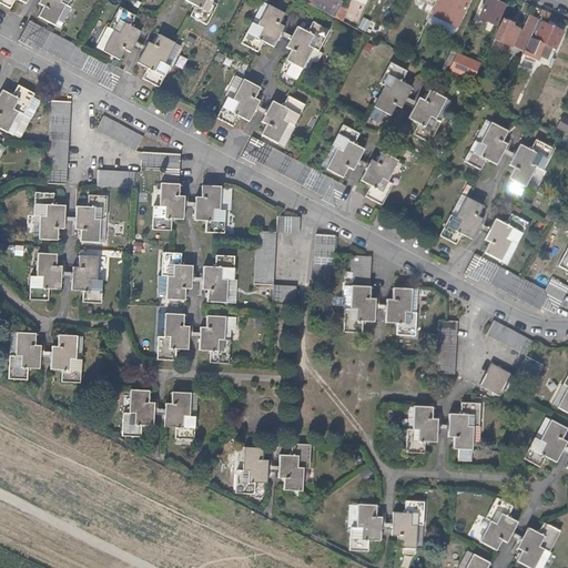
[(26,0),(0,0),(0,4),(9,9),(13,0),(17,0),(24,4),(26,0)]
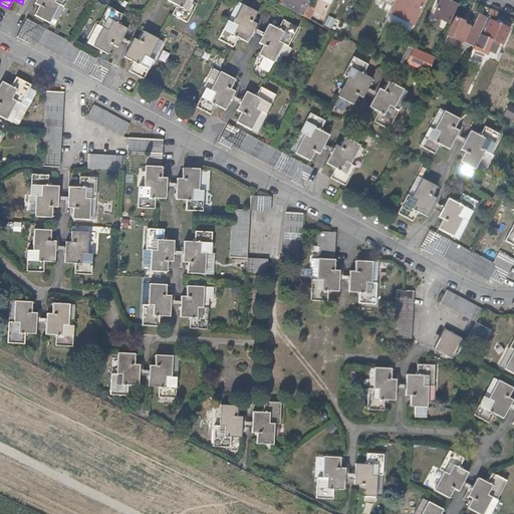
[(35,0),(34,3),(38,6),(33,15),(48,23),(58,4),(63,7),(66,0),(35,0)]
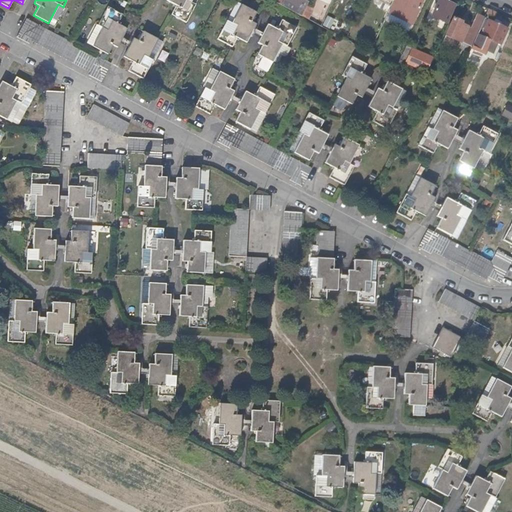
[(166,0),(166,1),(175,5),(170,15),(185,23),(195,4),(190,2),(191,0),(166,0)]
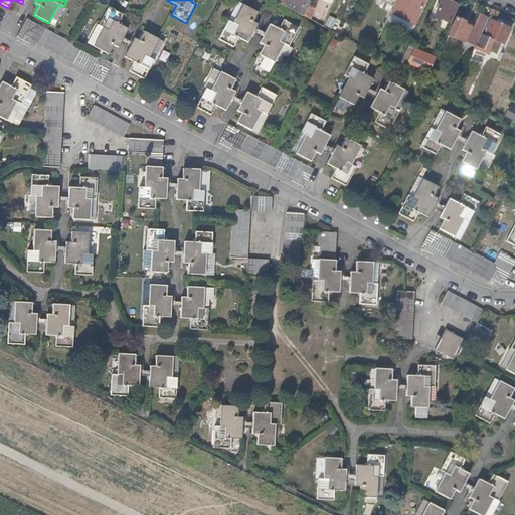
[(395,0),(388,16),(413,27),(425,0),(395,0)]
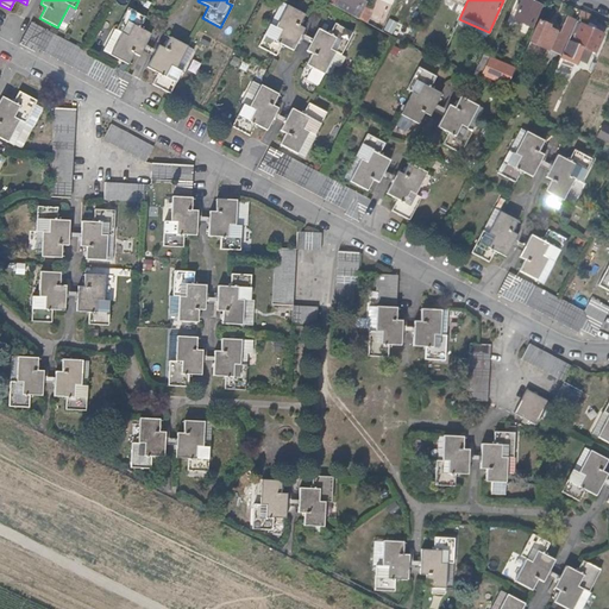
[(531,27),(540,6),(527,0),(521,0),(513,19),(531,27)]
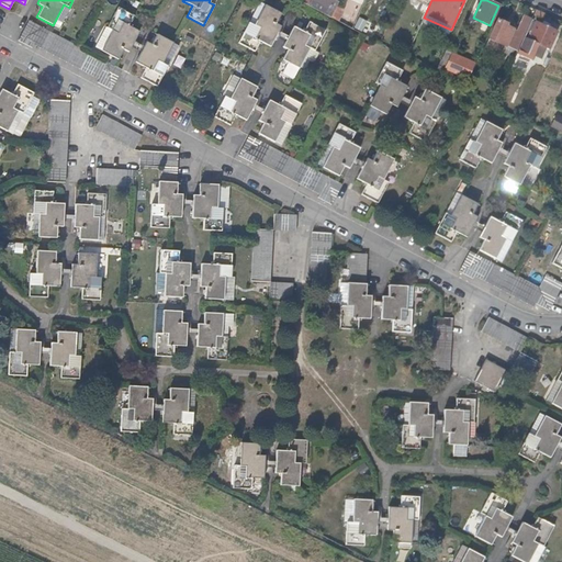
[(259,3),(249,23),(254,26),(265,6),(259,3)]
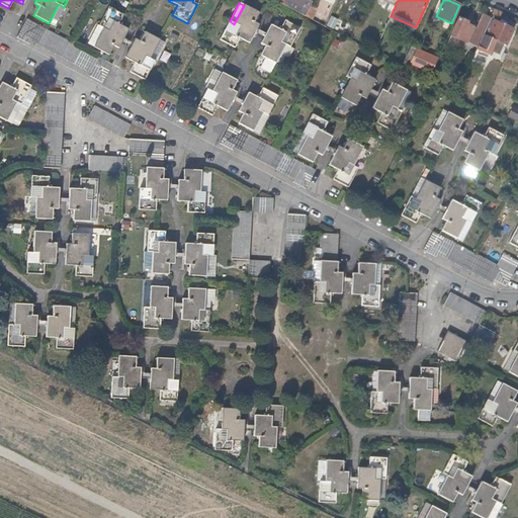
[(289,8),(296,12),(299,6),(296,4),(292,3),(289,8)]
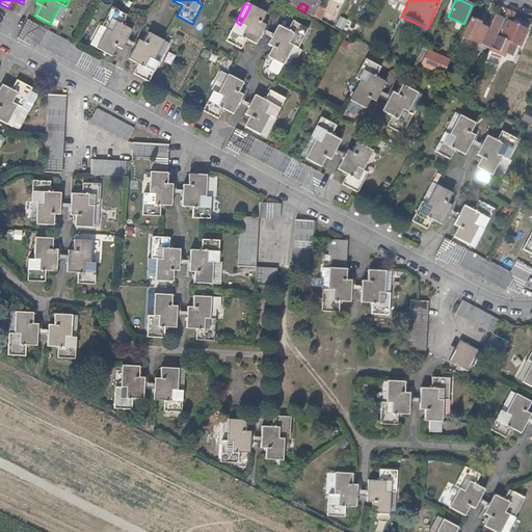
[(256,45),(260,35),(263,30),(266,25),(261,22),(265,12),(250,5),(240,25),(236,22),(235,22),(224,41),(240,50),(245,40),(256,45)]
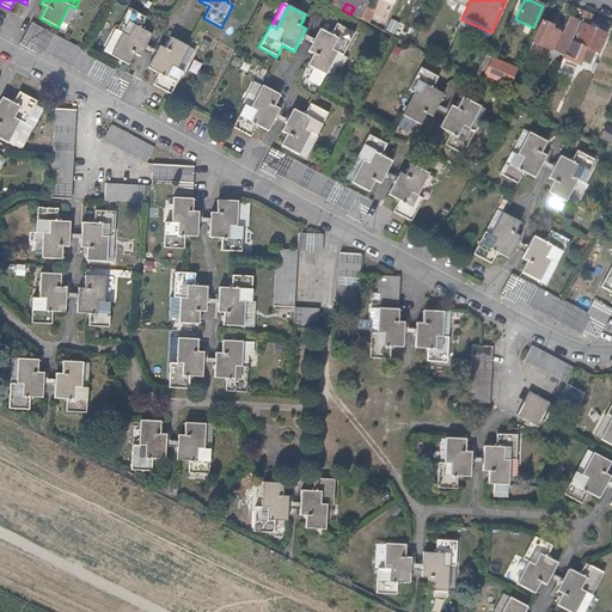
[(141,51),(145,44),(151,34),(140,29),(146,17),(127,7),(115,30),(121,34),(109,56),(128,65),(133,53),(140,56),(141,51)]
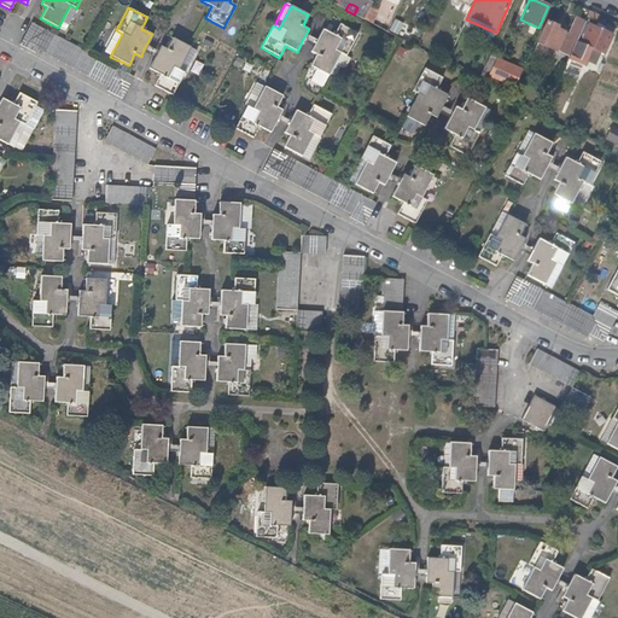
[(354,15),(365,19),(368,12),(357,7),(354,15)]
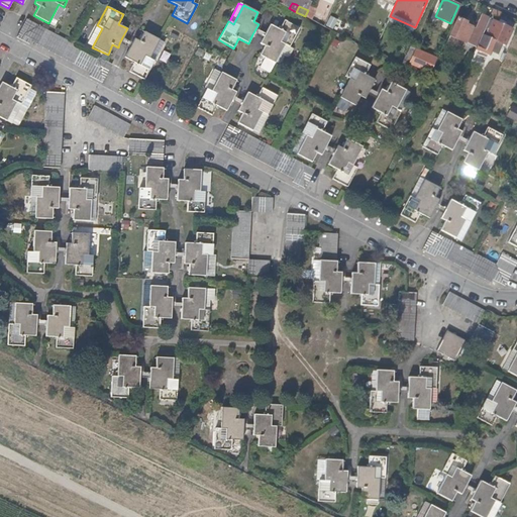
[(305,16),(317,22),(321,12),(309,7),(308,10),(305,16)]
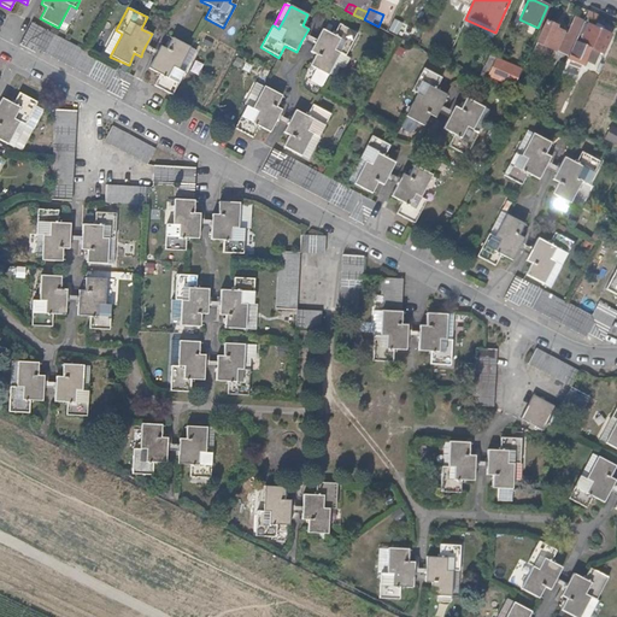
[(592,25),(597,16),(588,11),(583,21),(577,34),(583,36),(589,24),(592,25)]
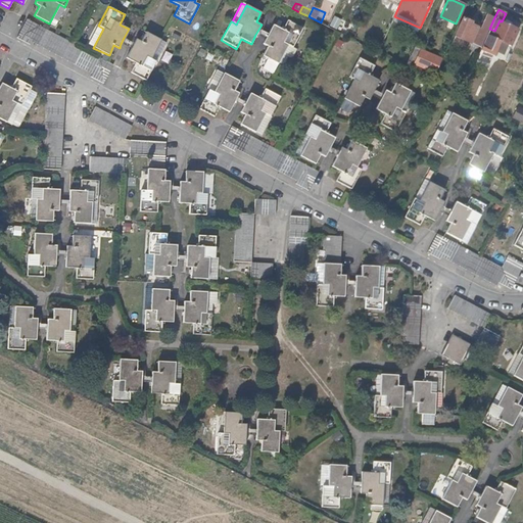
[(481,48),(482,45),(489,29),(494,17),(486,13),(479,29),(470,25),(471,21),(462,18),(455,36),(481,48)]
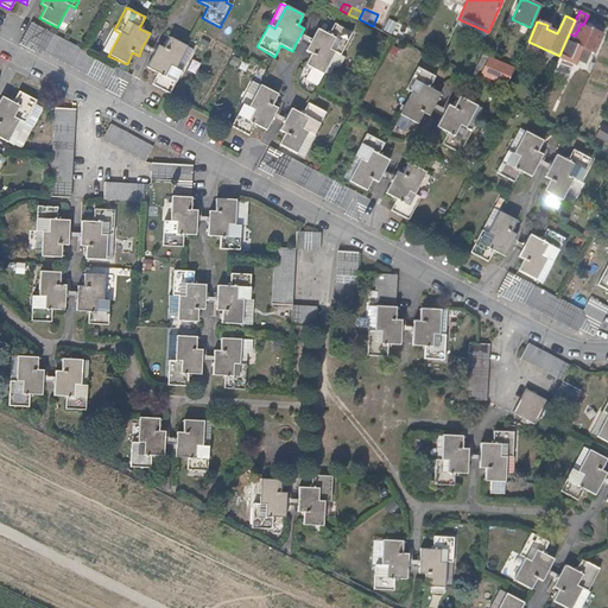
[(423,18),(418,29),(424,32),(430,20),(423,18)]
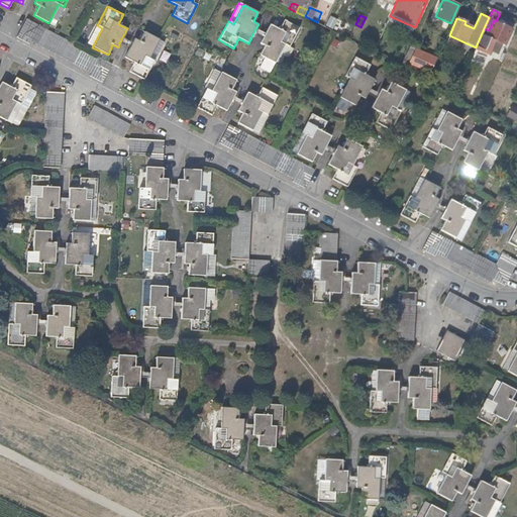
[(102,83),(111,64),(25,19),(15,38),(28,45),(30,42),(90,74),(89,76),(102,83)]
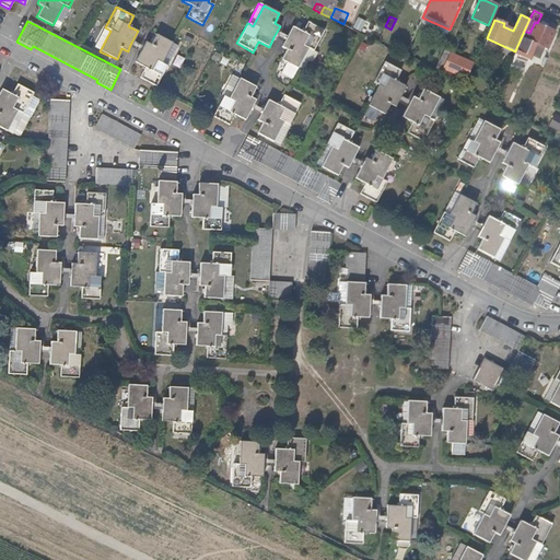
[(287,36),(283,42),(281,47),(286,50),(280,60),(298,69),(302,59),(307,48),(314,51),(324,31),(307,22),(302,32),(291,27),(287,36)]
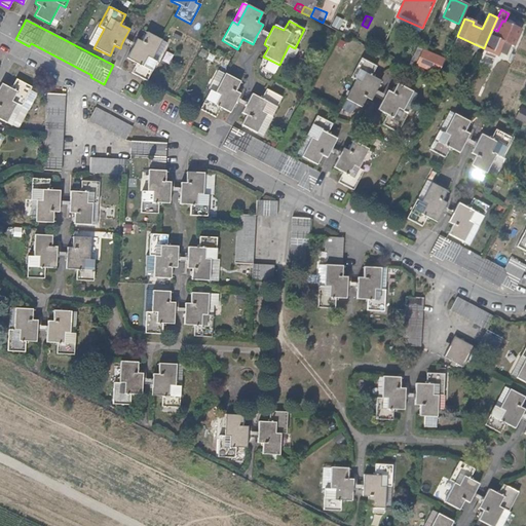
[(521,30),(504,22),(502,21),(497,31),(494,38),(514,46),(521,30)]
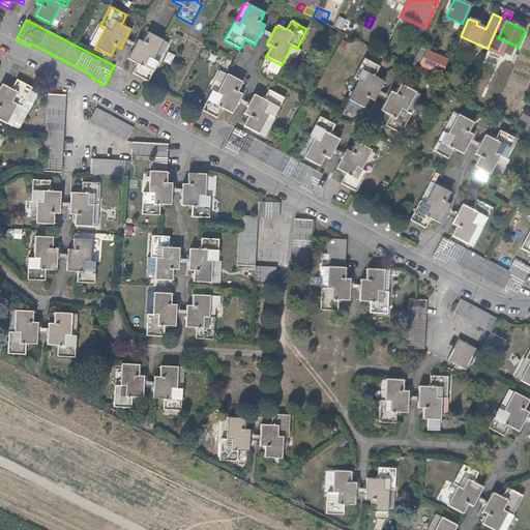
[(105,29),(99,26),(89,46),(94,49),(105,29)]
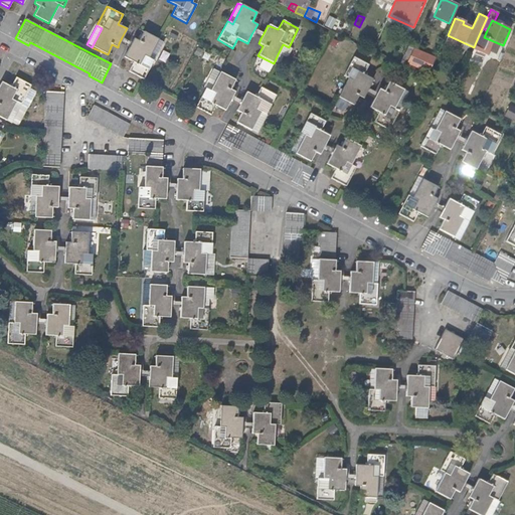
[(251,34),(261,38),(264,33),(254,29),(251,34)]
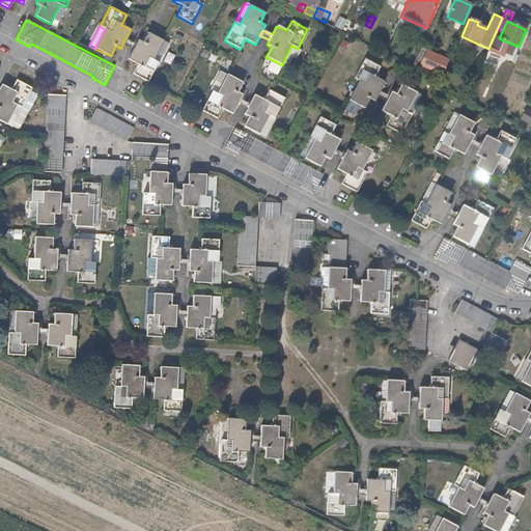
[(154,60),(163,40),(147,32),(142,42),(137,39),(135,44),(133,50),(128,59),(137,63),(132,73),(148,81),(158,62),(154,60)]
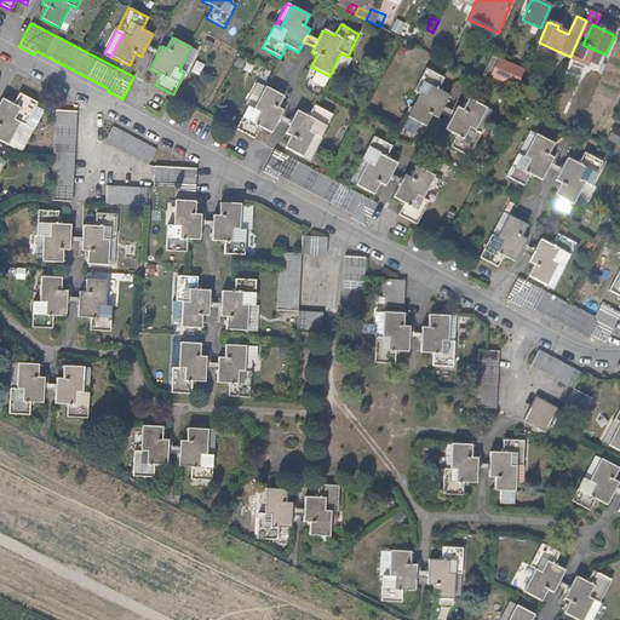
[(155,58),(158,51),(147,45),(143,52),(155,58)]
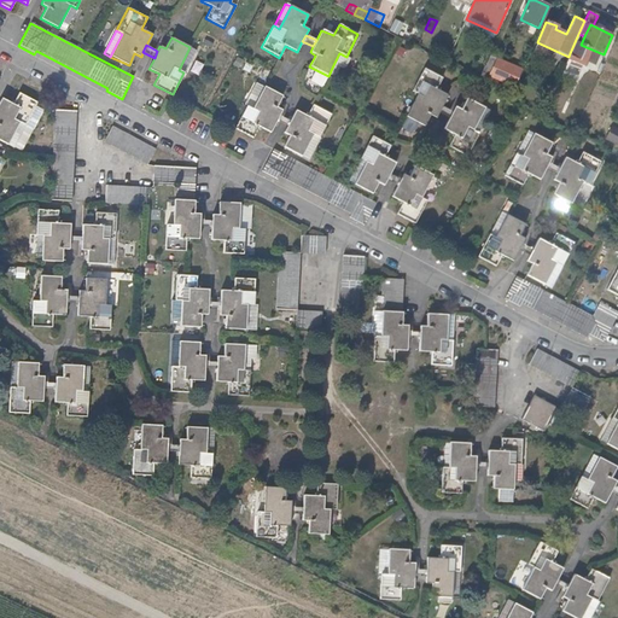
[(196,50),(190,47),(179,70),(184,73),(196,50)]
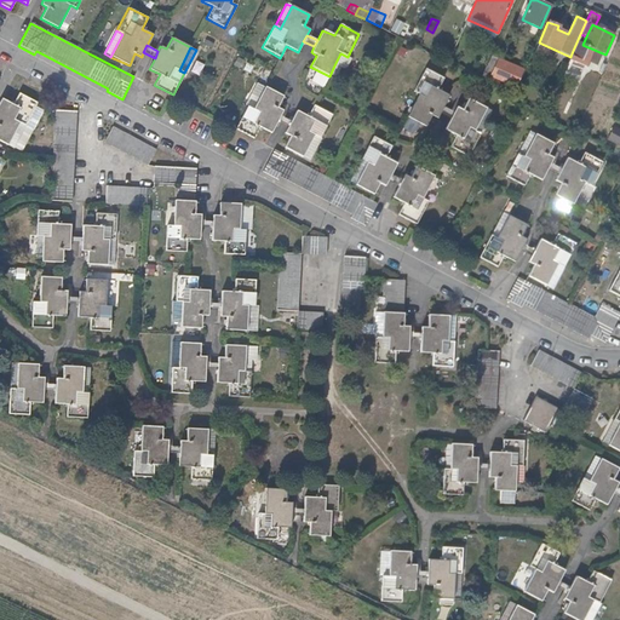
[(514,61),(526,65),(530,57),(518,52),(514,61)]
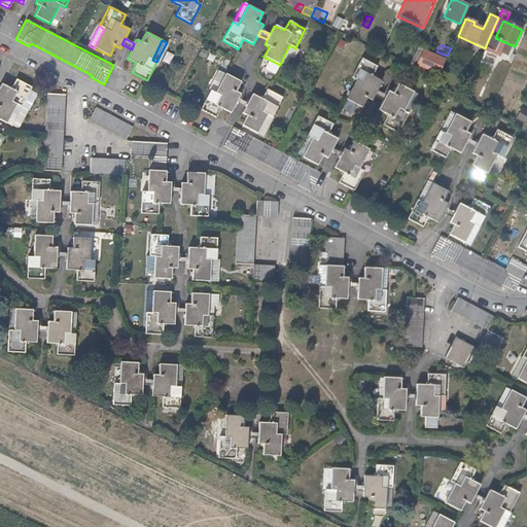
[(289,45),(284,56),(291,59),(295,48),(289,45)]
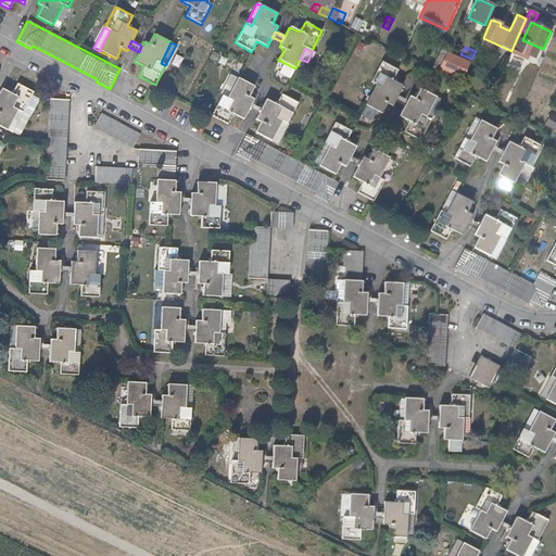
[(512,51),(507,60),(514,63),(519,51),(513,48),(512,51)]
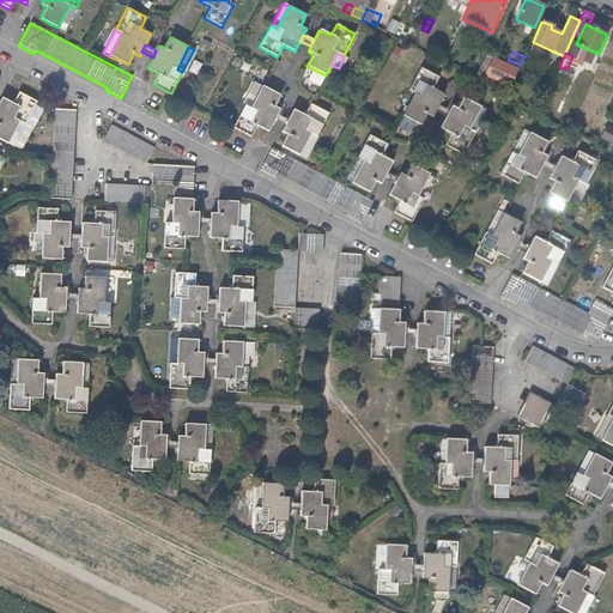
[(474,79),(480,83),(484,74),(502,83),(510,66),(487,55),(480,72),(478,71),(474,79)]
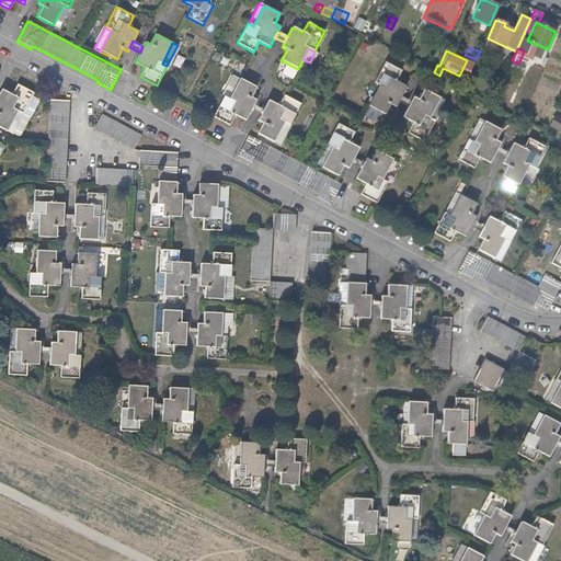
[(396,107),(399,102),(401,98),(407,87),(397,81),(401,71),(385,61),(374,83),(378,86),(368,105),(374,107),(385,114),(389,104),(396,107)]
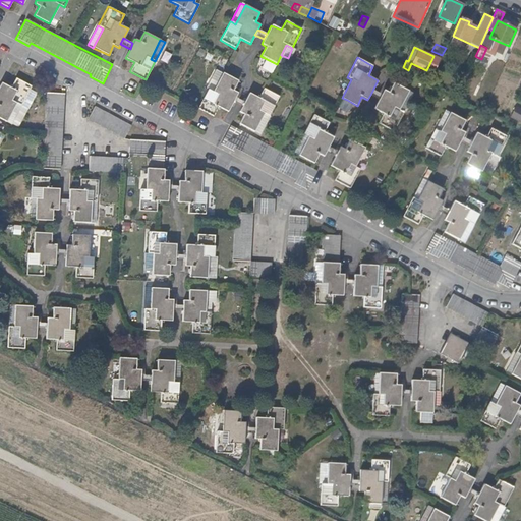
[(227,112),(232,102),(234,98),(236,93),(232,91),(237,81),(222,73),(213,93),(207,90),(197,109),(213,117),(217,107),(227,112)]
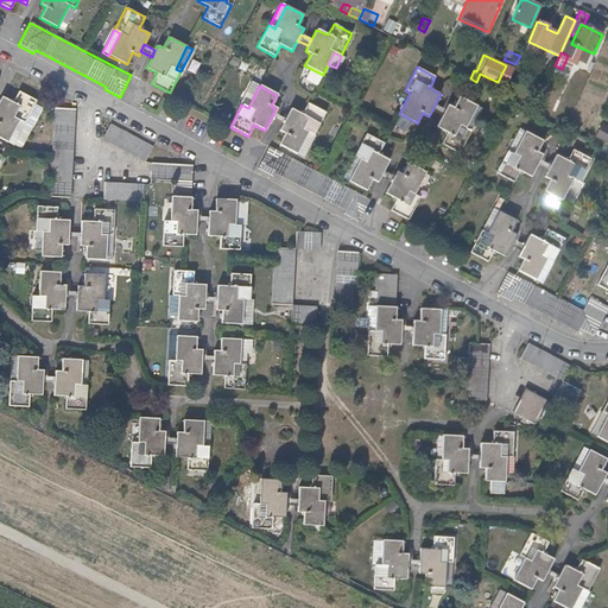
[(0,100),(0,139),(7,143),(18,120),(24,124),(36,101),(18,92),(12,103),(1,97),(0,100)]
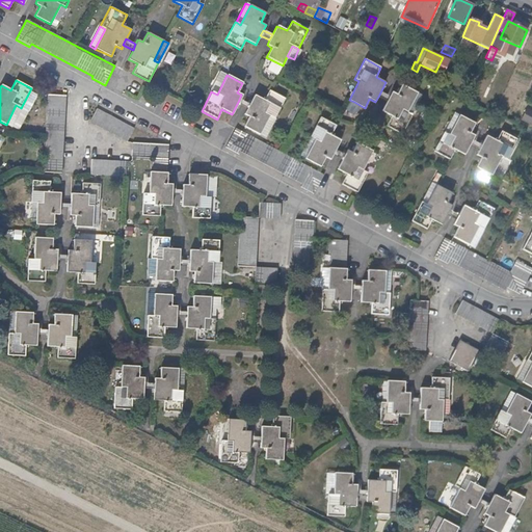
[(389,97),(387,102),(381,111),(391,115),(386,126),(401,134),(411,115),(407,112),(417,92),(401,85),(397,95),(392,91),(389,97)]
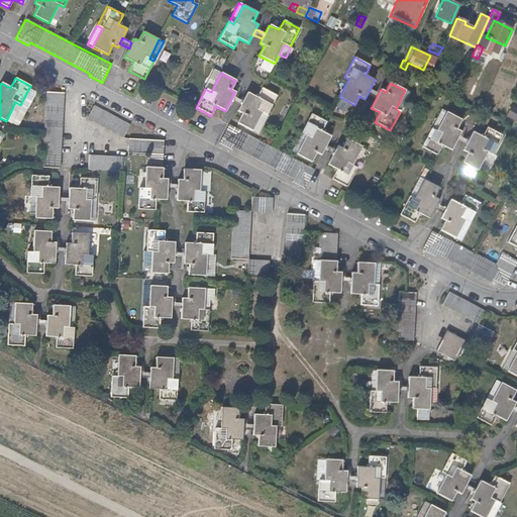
[(242,102),(239,107),(237,112),(241,113),(236,123),(264,137),(274,118),(266,115),(276,96),(262,88),(255,98),(246,93),(242,102)]
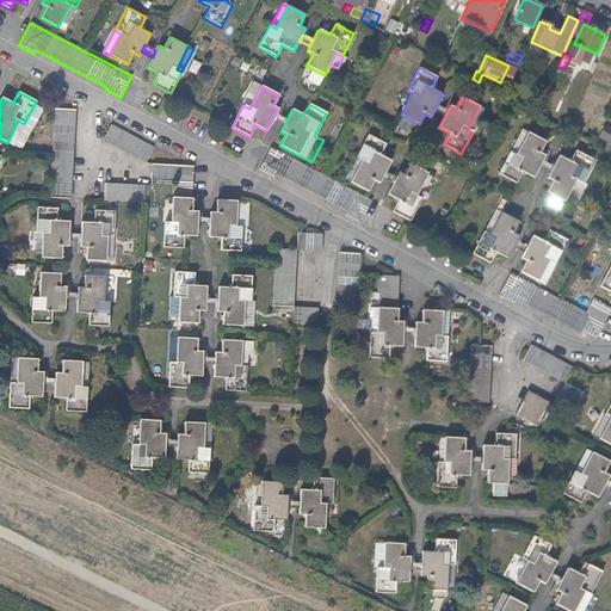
[(434,111),(444,117),(446,111),(437,106),(434,111)]
